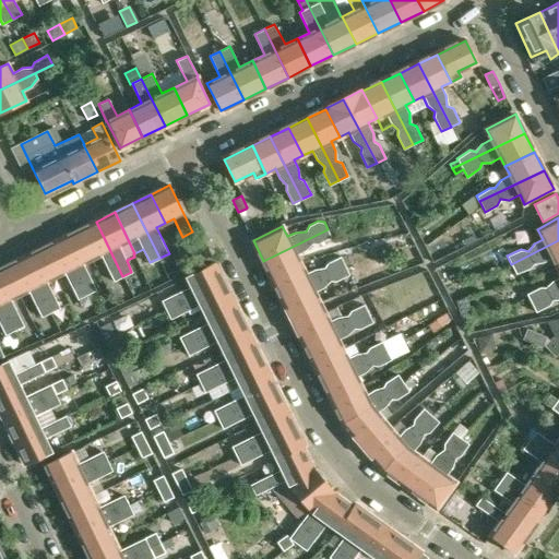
[(96,222),(79,229),(93,259),(102,254),(107,264),(115,280),(122,276),(96,222)]
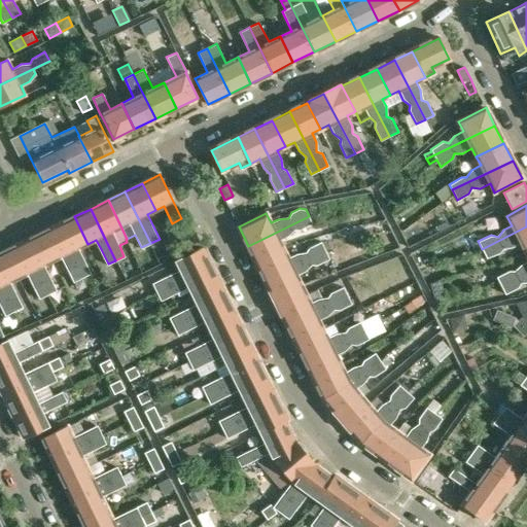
[(74,216),(57,225),(82,277),(91,273),(83,256),(79,248),(88,244),(74,216)]
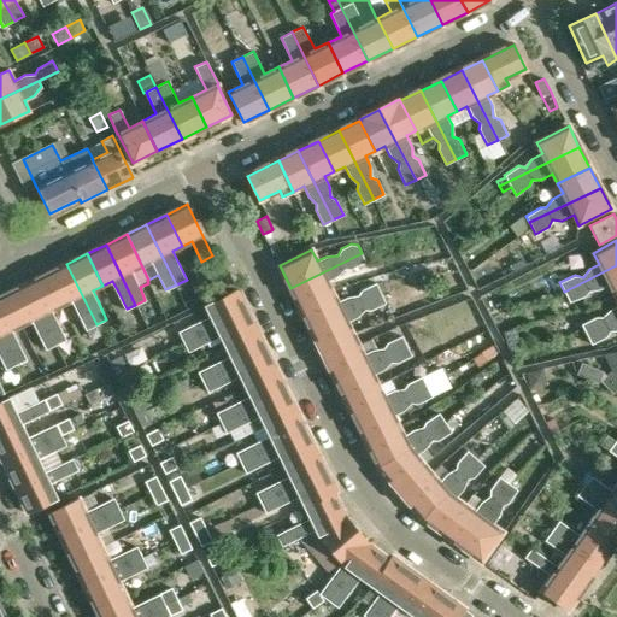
[(300,309),(333,293),(328,282),(336,277),(344,269),(351,269),(365,262),(362,253),(291,288),(300,309)]
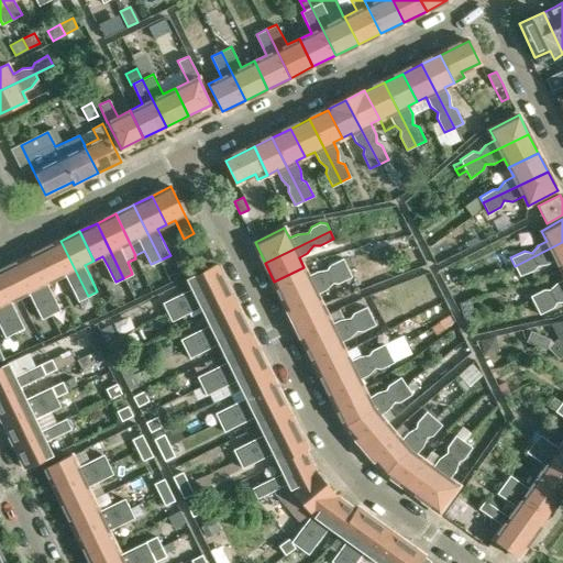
[(88,296),(61,241),(42,250),(56,278),(66,274),(78,300),(88,296)]
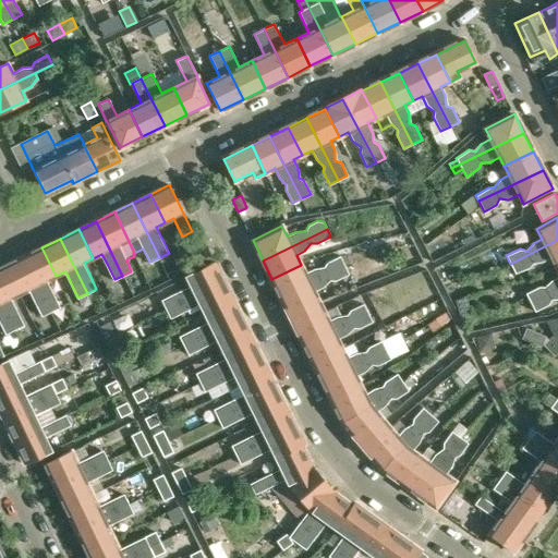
[(557,240),(510,264),(514,274),(530,267),(532,263),(543,263),(547,270),(556,266),(556,265),(557,264),(557,240)]
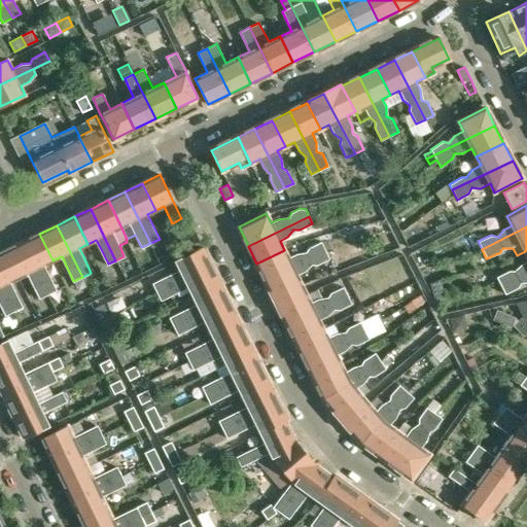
[(191,248),(201,243),(196,232),(186,237),(191,248)]
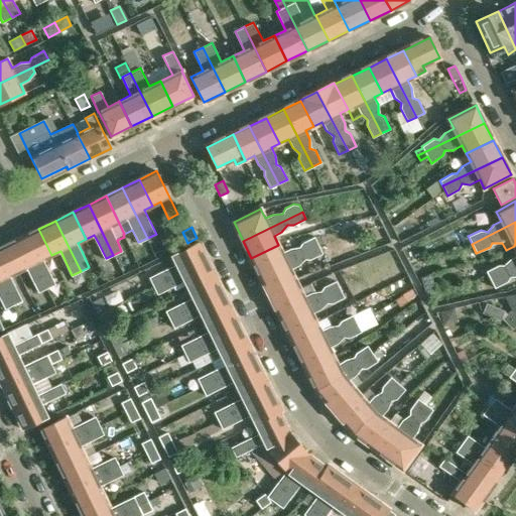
[(38,229),(22,237),(47,288),(54,284),(47,267),(43,259),(51,255),(38,229)]
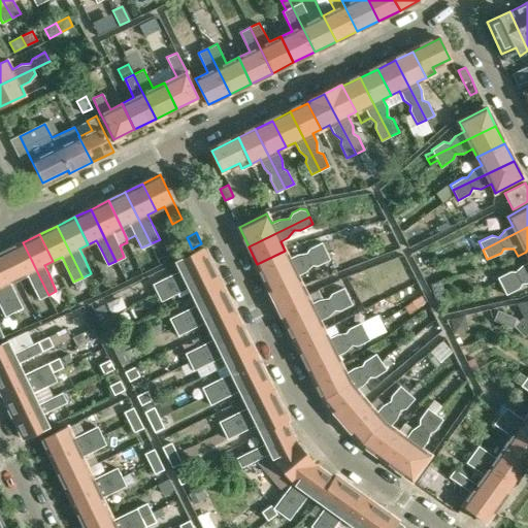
[(285,251),(257,264),(265,281),(326,251),(322,241),(308,248),(306,254),(296,256),(289,259),(285,251)]
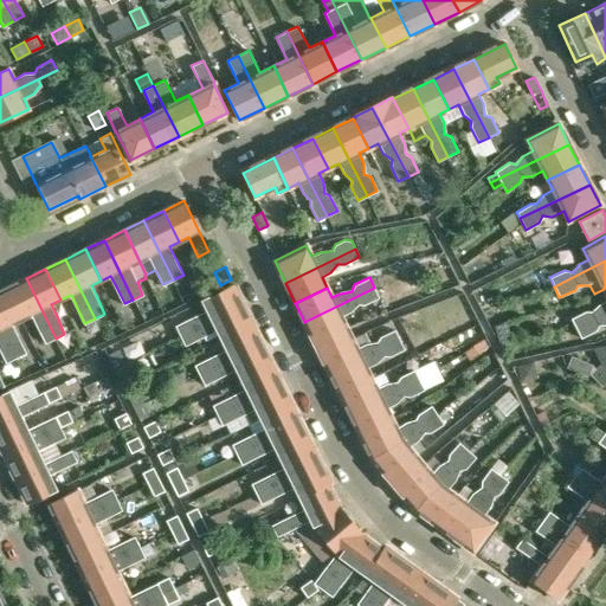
[(26,278),(6,288),(21,320),(32,314),(37,324),(45,343),(56,339),(26,278)]
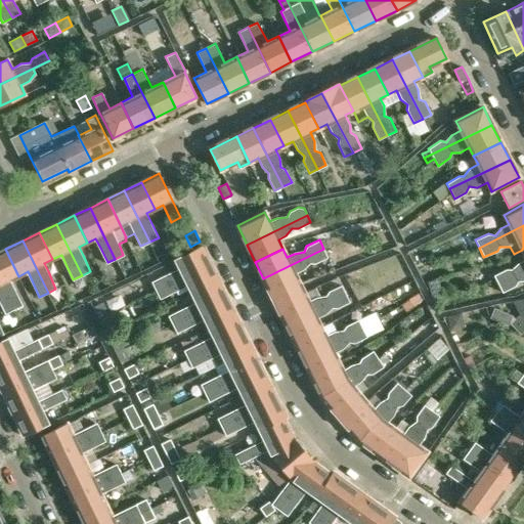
[(165,286),(211,263),(202,246),(174,259),(178,268),(171,272),(161,277),(165,286)]
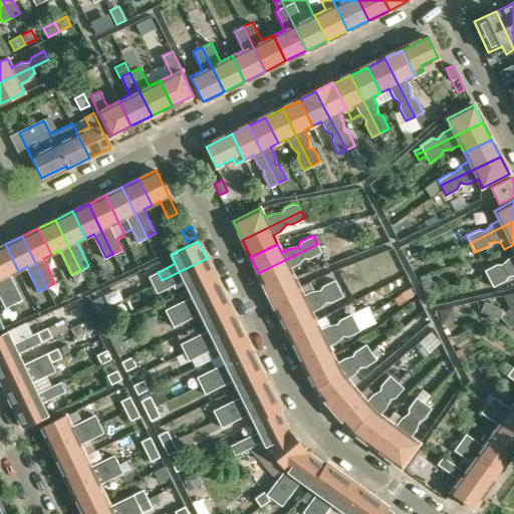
[(484,270),(488,277),(513,264),(513,243),(512,244),(512,245),(513,248),(513,255),(507,259),(503,264),(496,263),(484,270)]
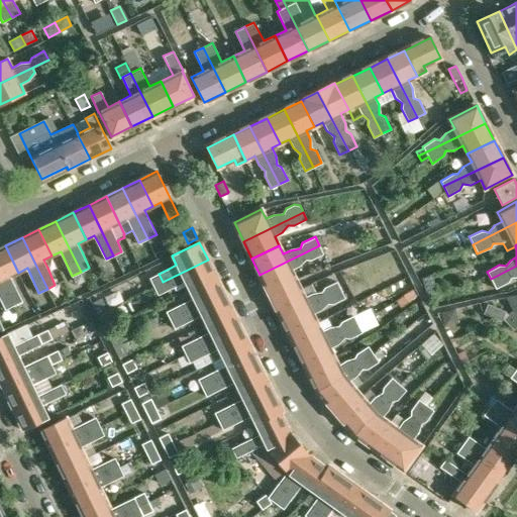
[(5,245),(0,247),(0,278),(13,305),(22,301),(10,277),(18,273),(5,245)]
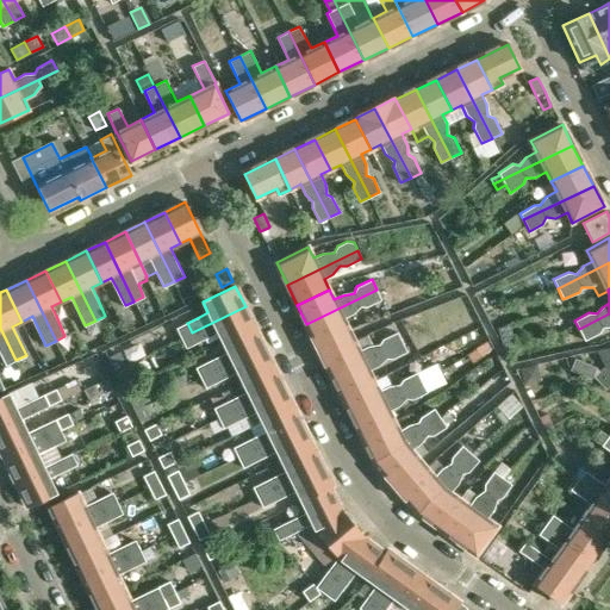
[(377,290),(306,324),(319,350),(352,335),(344,319),(354,313),(360,305),(367,305),(381,299),(377,290)]
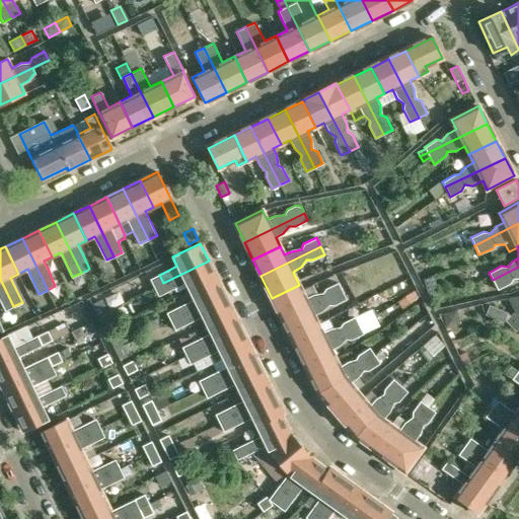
[(190,291),(217,278),(209,261),(163,283),(167,292),(176,287),(186,283),(190,291)]
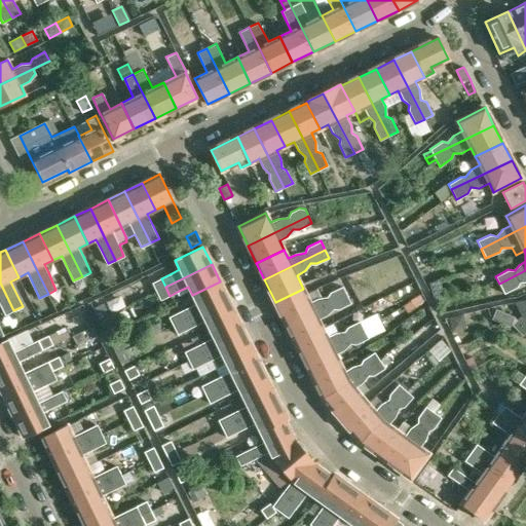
[(427,276),(434,291),(448,285),(442,270),(427,276)]
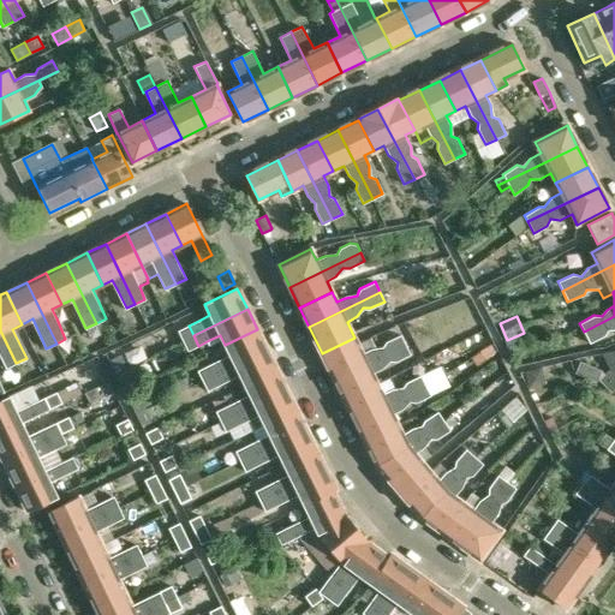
[(614,316),(584,332),(590,344),(603,336),(608,332),(614,330),(614,316)]
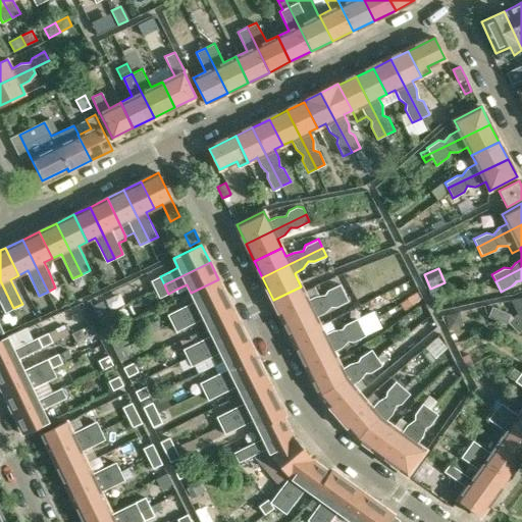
[(180,318),(226,296),(218,279),(191,293),(195,301),(176,310),(180,318)]
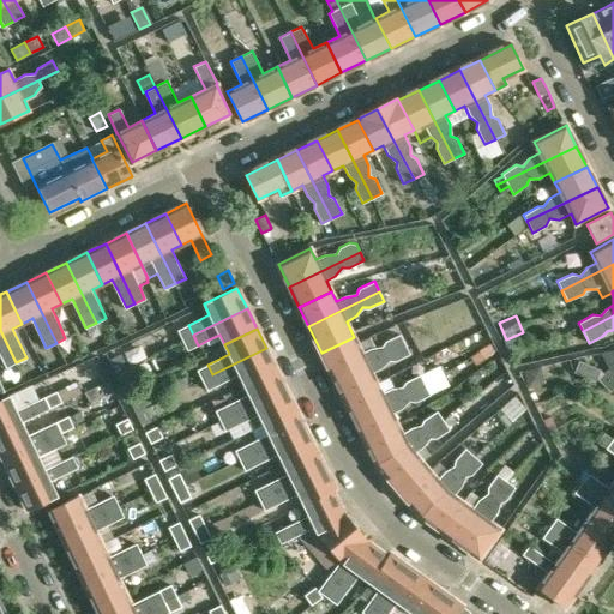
[(0,330),(0,354),(6,367),(16,362),(0,330)]
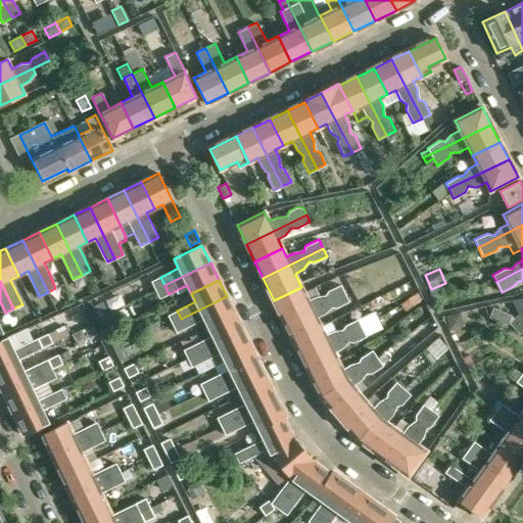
[(301,287),(274,300),(285,322),(344,292),(340,284),(329,290),(326,295),(314,297),(307,300),(301,287)]
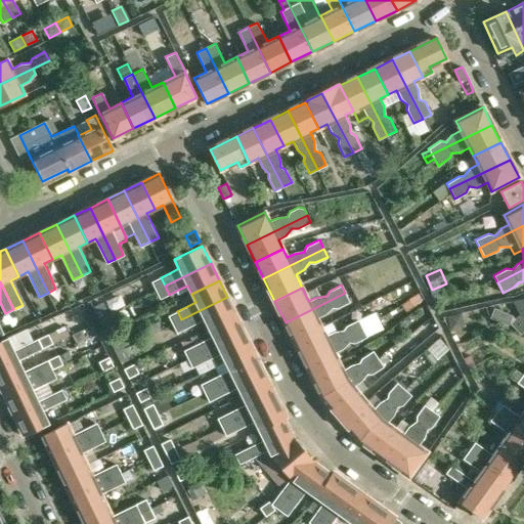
[(345,293),(286,322),(294,341),(321,326),(317,318),(324,315),(332,307),(338,307),(349,301),(345,293)]
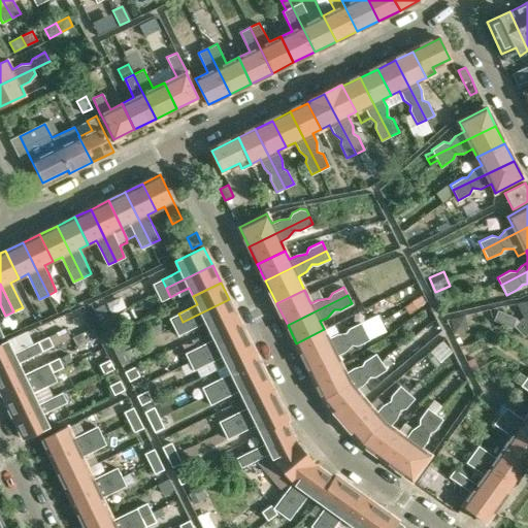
[(209,330),(237,317),(229,299),(183,322),(188,330),(196,327),(205,322),(209,330)]
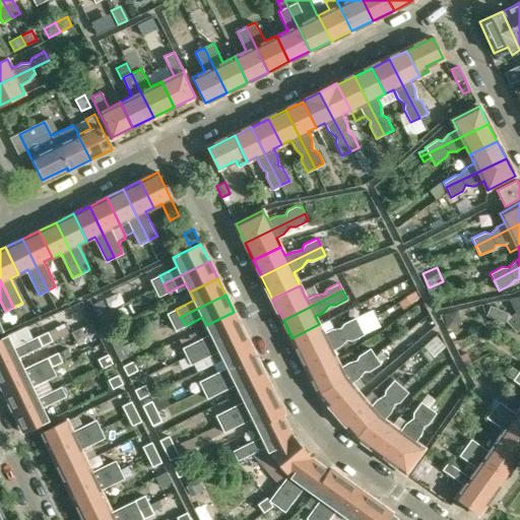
[(519,303),(519,295),(508,298),(511,307),(519,303)]
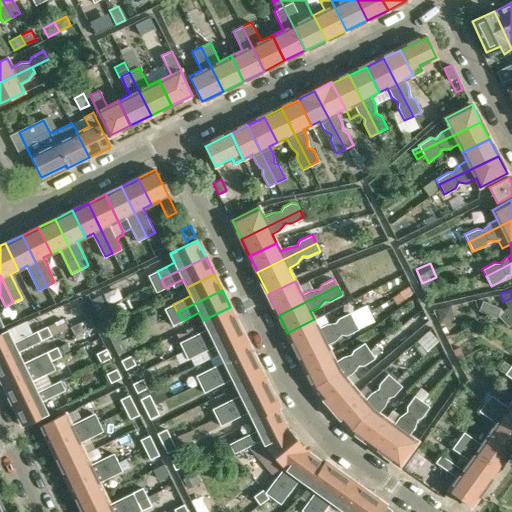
[(99,296),(95,298),(106,320),(110,318),(99,296)]
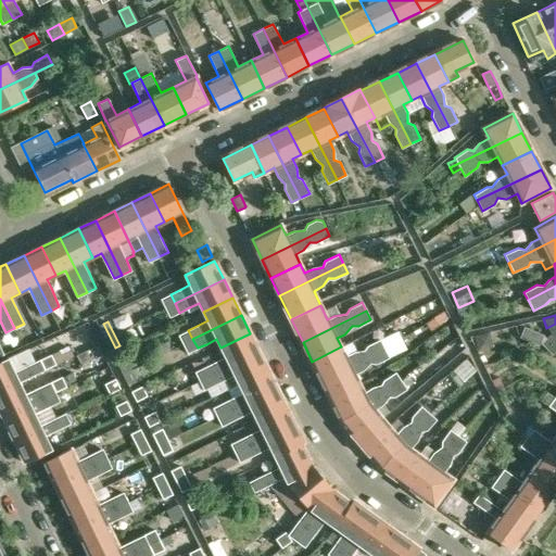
[(115,348),(103,324),(98,326),(110,350),(115,348)]
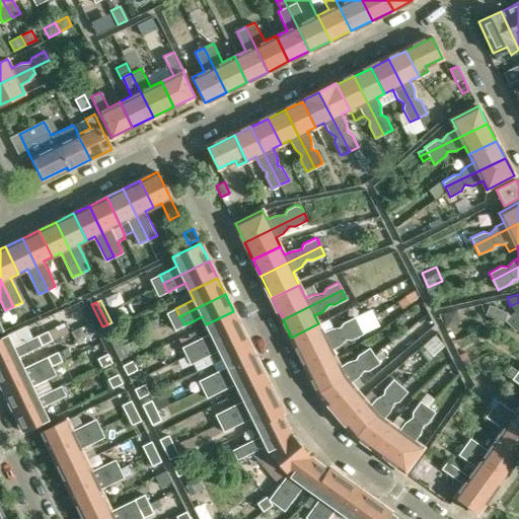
[(485,315),(503,322),(504,320),(507,312),(490,304),(485,315)]
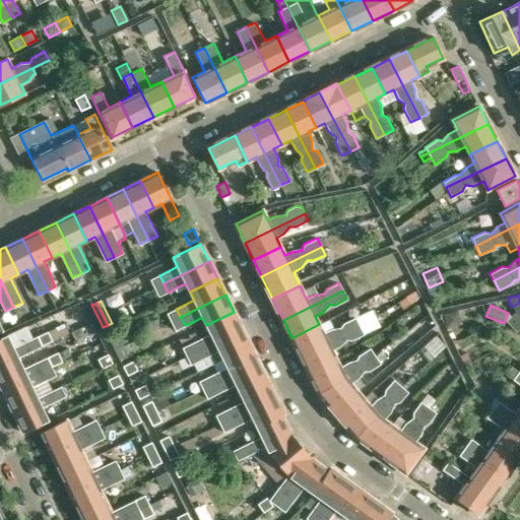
[(459,324),(456,311),(443,314),(446,327),(459,324)]
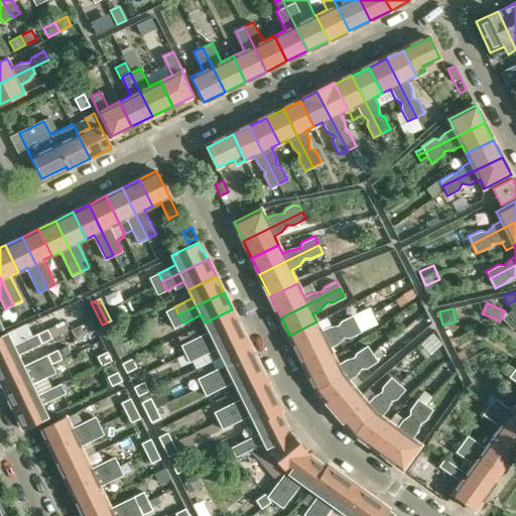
[(184,354),(240,326),(232,309),(205,323),(210,332),(180,346),(184,354)]
